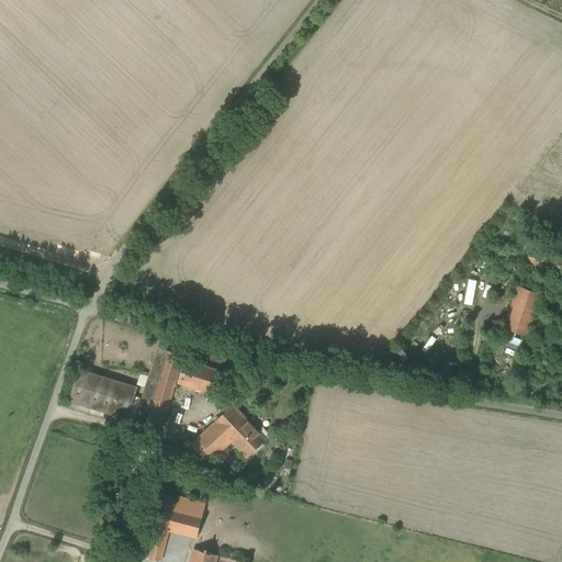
[(279,23),(270,33),(277,38),(285,29),(279,23)]
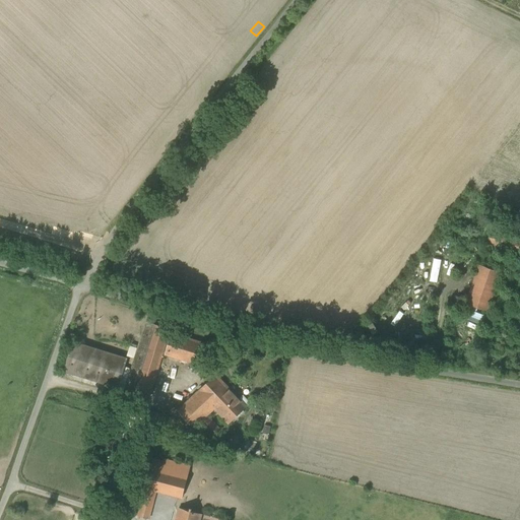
[(435,258),(431,281),(438,282),(443,259),(435,258)]
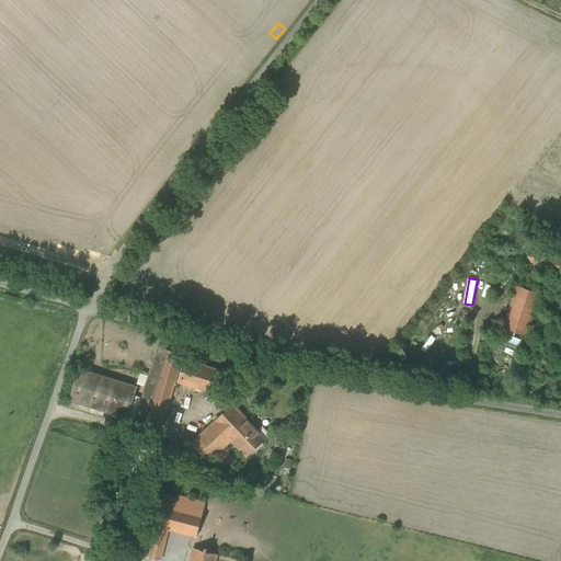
[(540,294),(517,285),(503,328),(527,335),(540,294)]
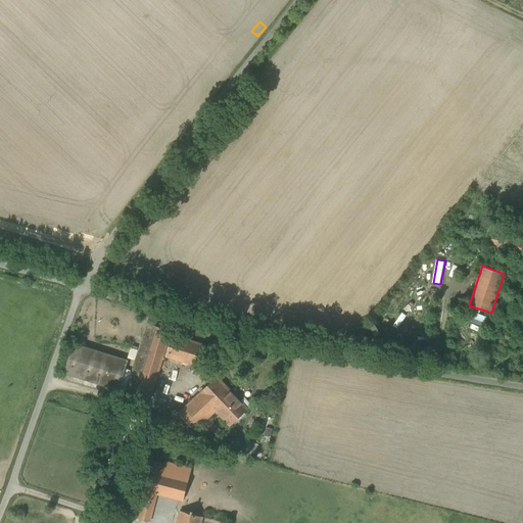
[(172,330),(149,323),(128,391),(151,398),(172,330)]
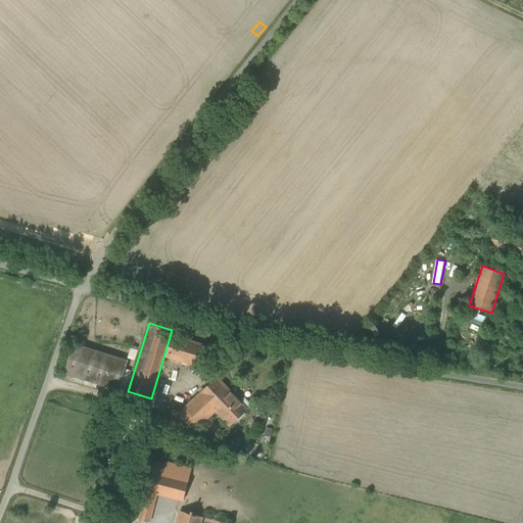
[(204,346),(172,336),(167,357),(197,366),(198,365),(200,359),(204,346)]
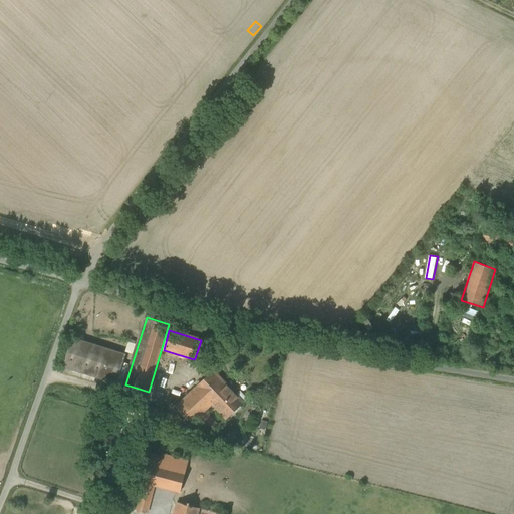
[(124,354),(71,337),(63,366),(115,382),(124,354)]
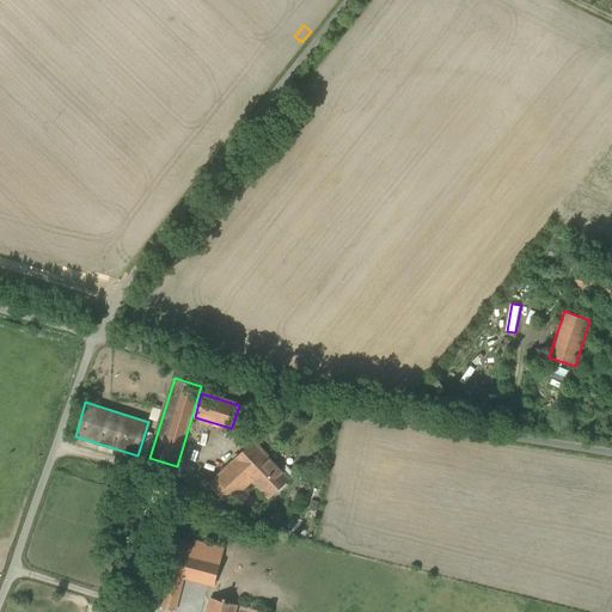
[(246,423),(234,420),(232,427),(244,432),(246,423)]
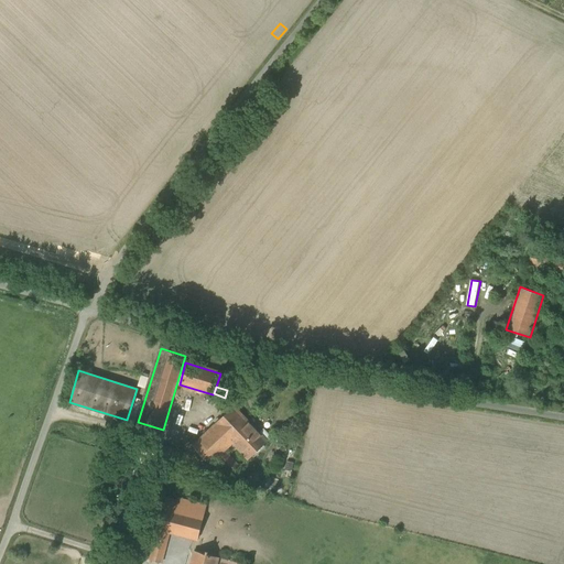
[(234,408),(216,424),(199,440),(217,458),(232,474),(240,466),(225,451),(235,443),(251,426),(234,408)]
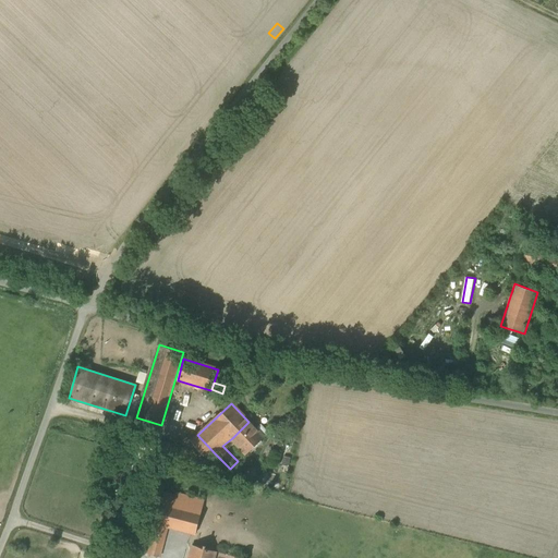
[(249,422),(232,438),(246,452),(263,437),(249,422)]
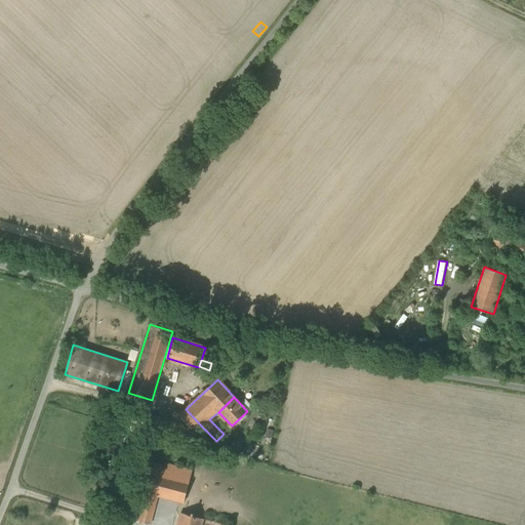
[(202,427),(186,409),(179,415),(197,432),(202,427)]
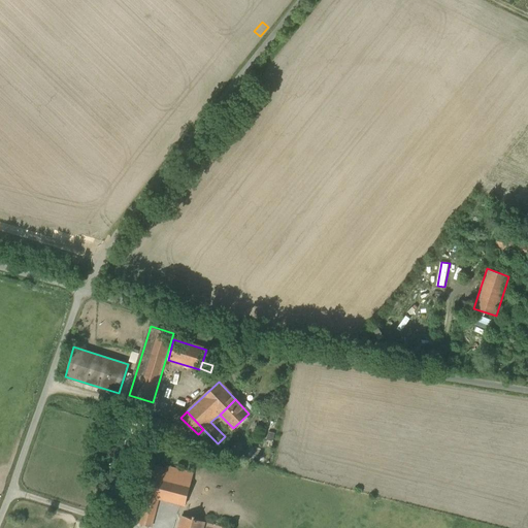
[(191,484),(165,477),(167,469),(155,466),(147,496),(140,524),(151,527),(158,499),(185,505),(191,484)]
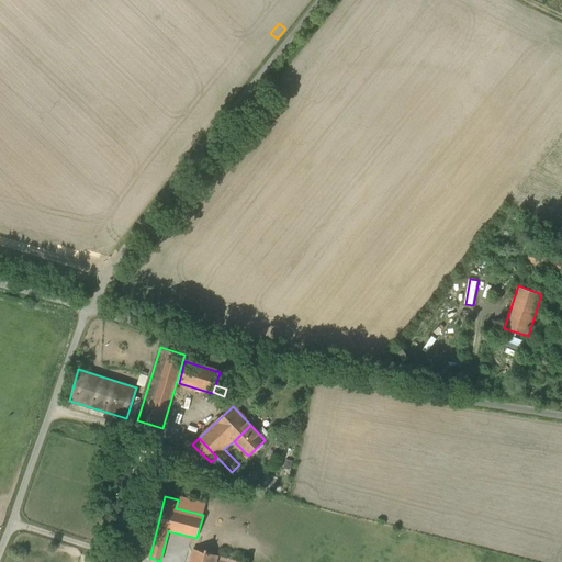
[(205,504),(179,497),(178,499),(176,508),(203,515),(205,504)]
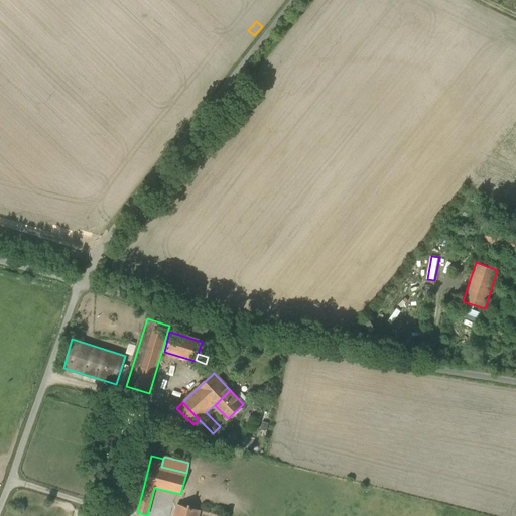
[(198,515),(200,510),(177,504),(173,515),(198,515)]
